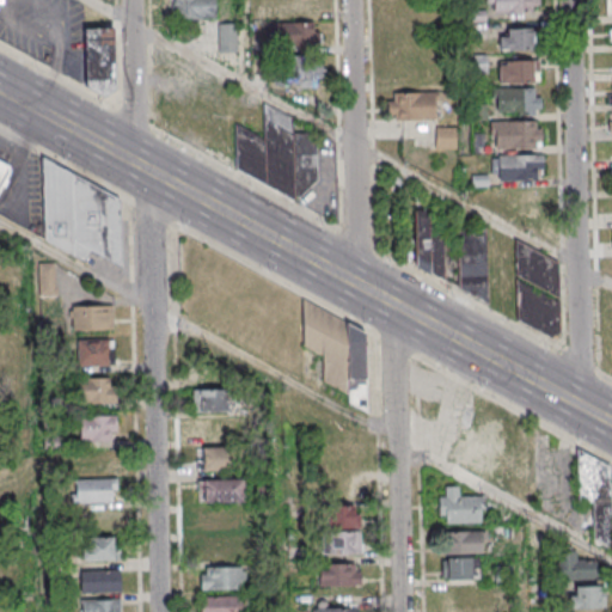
[(171,0),(172,19),(215,19),(214,0),(171,0)]
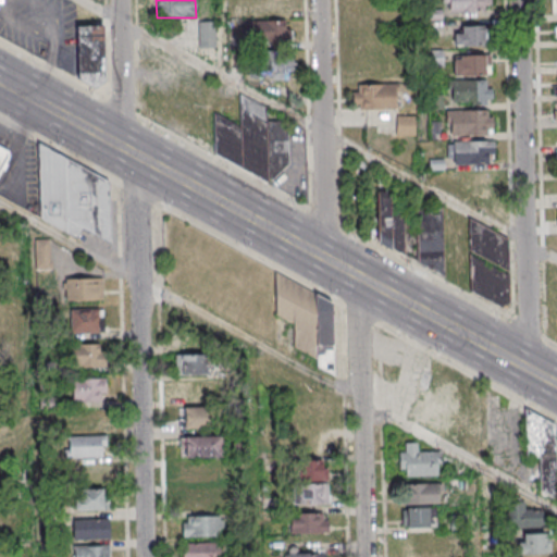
[(287,12),(286,0),(255,0),(256,12),(287,12)]
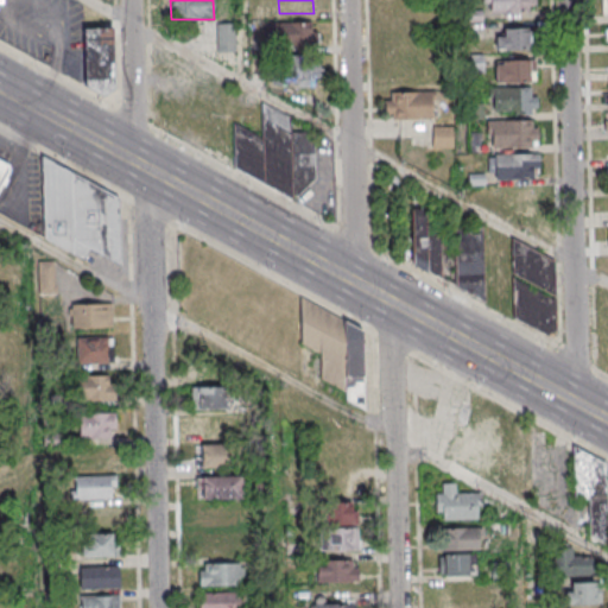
[(486,0),(487,13),(536,13),(534,0),(486,0)]
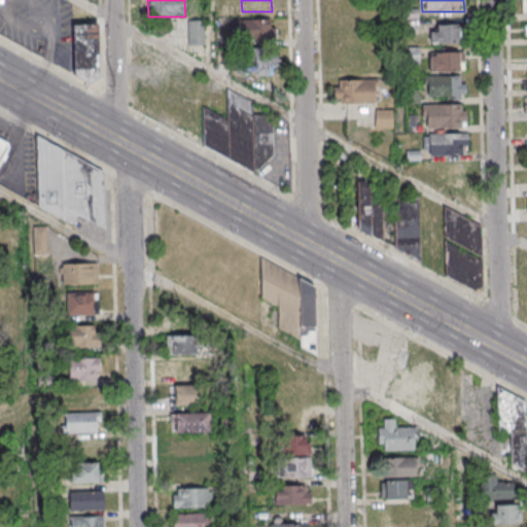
[(205,22),(186,22),(186,47),(205,47),(205,22)]
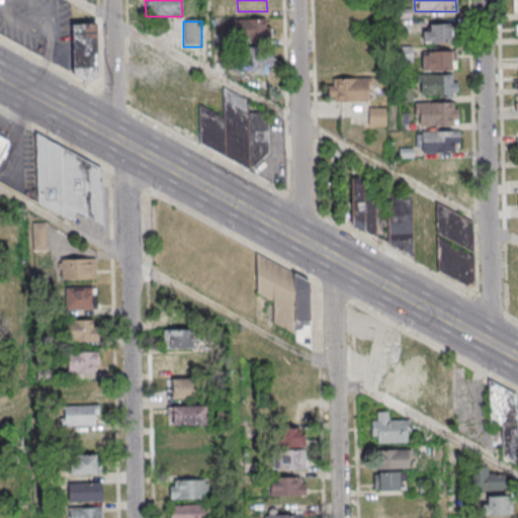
[(232,21),(232,40),(269,40),(269,21),(232,21)]
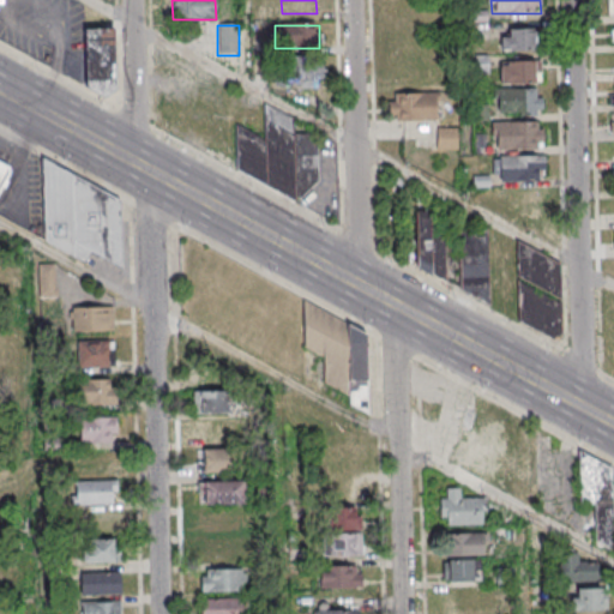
[(536,29),(501,29),(501,50),(536,50),(536,29)]
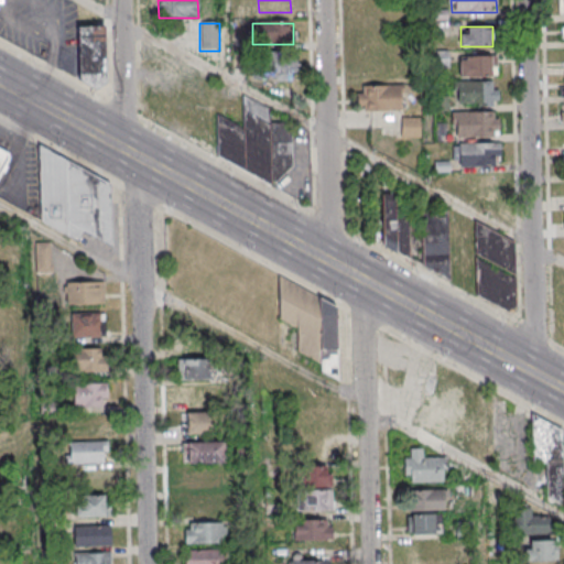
[(77,28),(104,28),(105,84),(94,91),(78,82),(77,54),(77,28)]
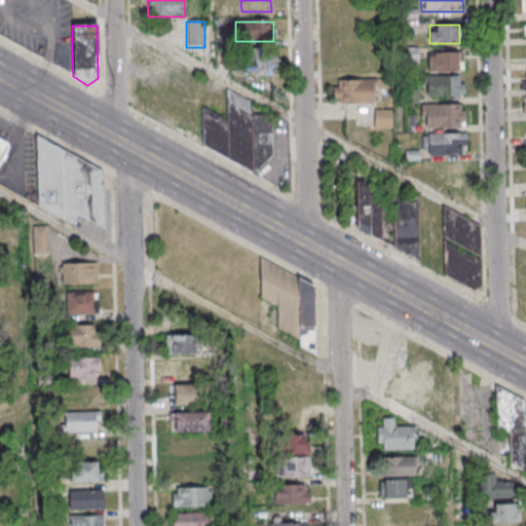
[(462,52),(427,52),(427,72),(462,72),(462,52)]
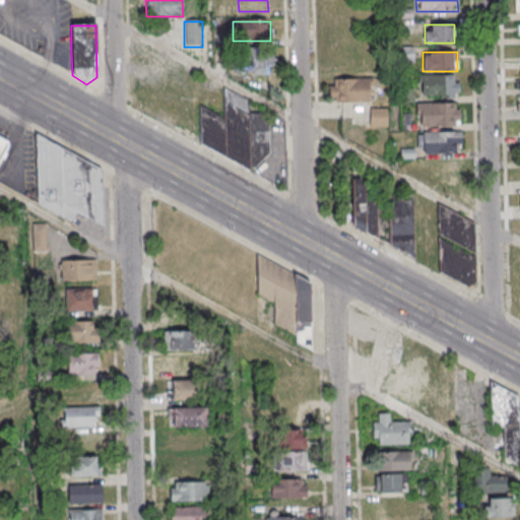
[(272,74),(272,53),(235,53),(235,74),(272,74)]
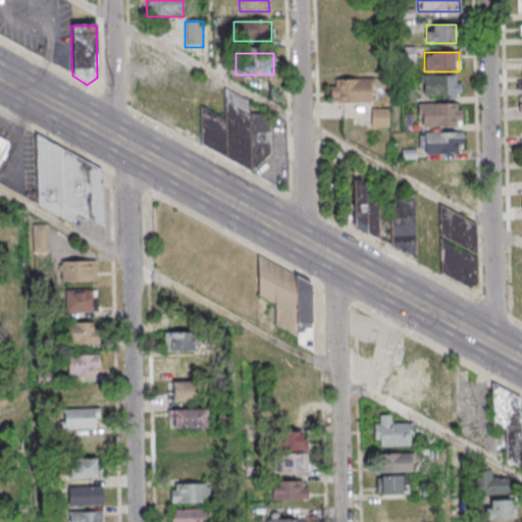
[(460,75),(424,75),(424,96),(460,96),(460,75)]
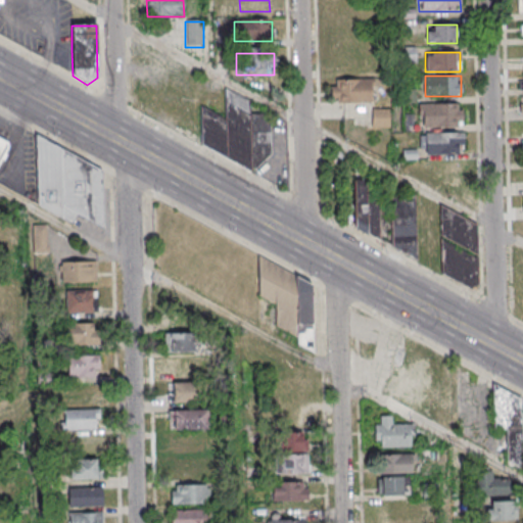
[(372,81),(333,81),(333,104),(372,104),(372,81)]
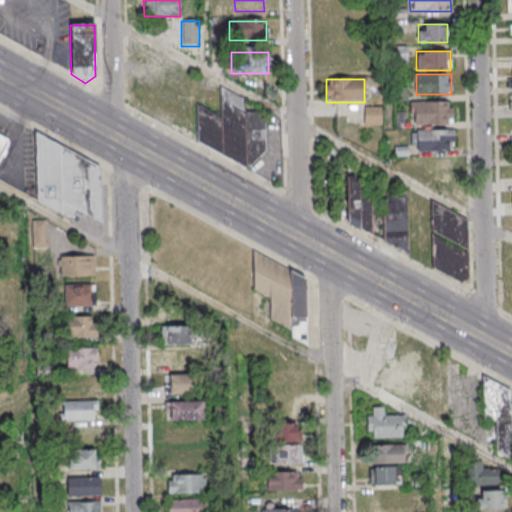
[(197,145),(247,165),(258,165),(264,150),(265,112),(245,112),(246,98),(223,89),(219,97),(219,110),(210,110),(203,107),(197,107),(197,145)]
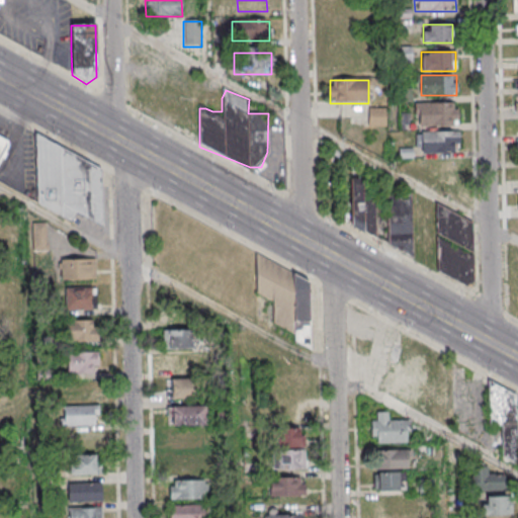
[(416,103),(416,124),(457,124),(457,103),(416,103)]
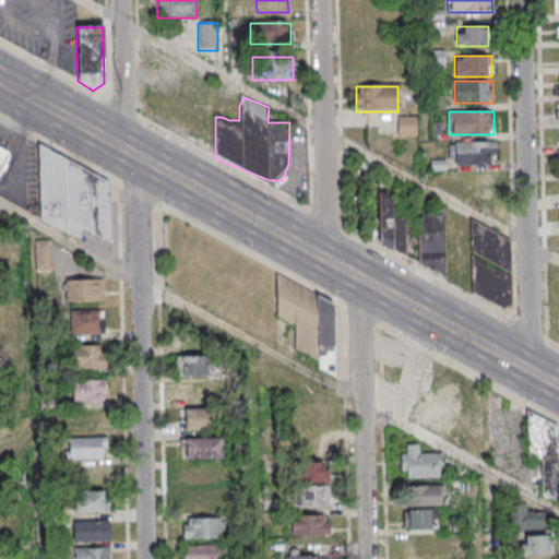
[(397,137),(416,137),(416,118),(397,118),(397,137)]
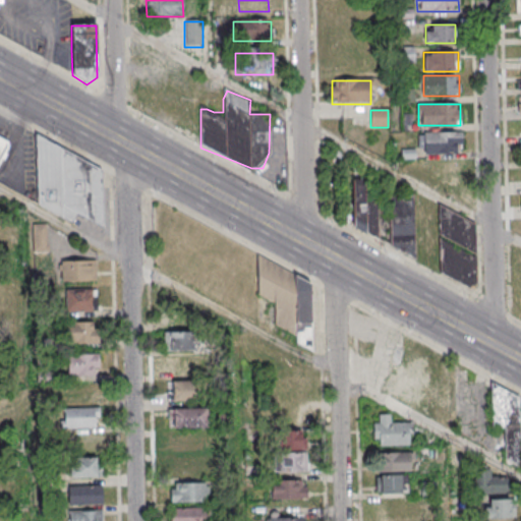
[(421,132),(421,154),(461,154),(461,132),(421,132)]
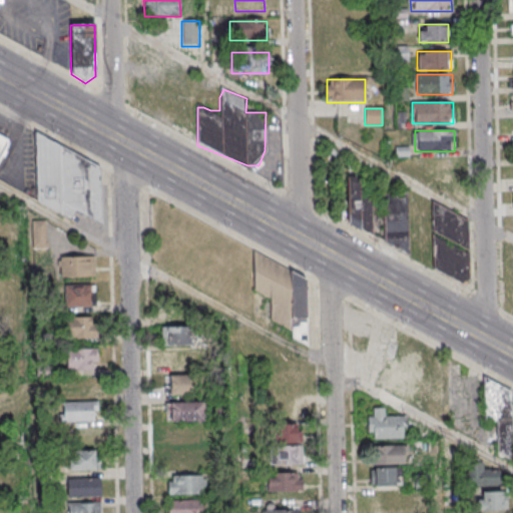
[(0,158),(10,139),(0,134),(0,158)]
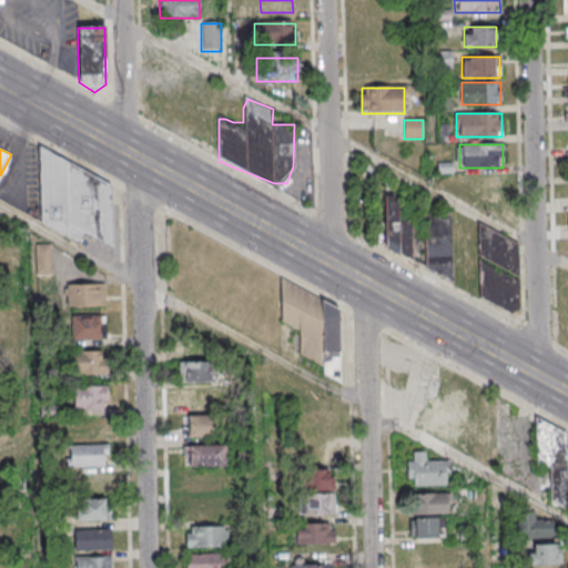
[(41,225),(70,240),(93,240),(107,246),(113,246),(112,183),(41,149),(40,152),(41,225)]
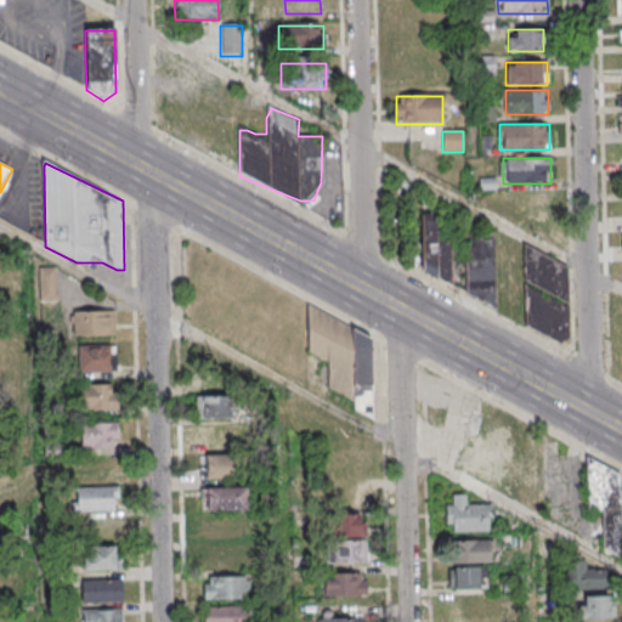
[(424,280),(459,278),(458,271),(459,271),(458,249),(441,250),(439,214),(420,215),(424,280)]
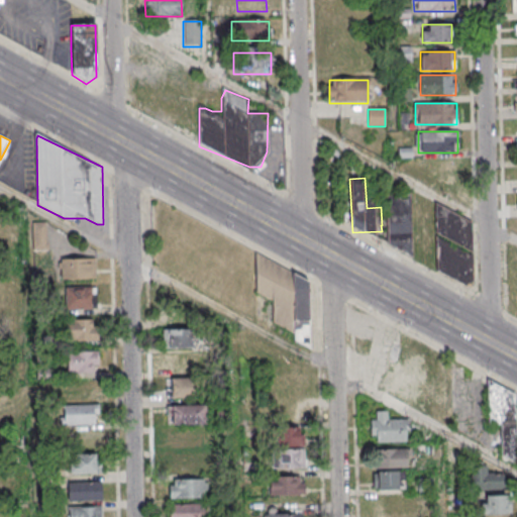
[(435,206),(472,226),(473,291),(470,294),(437,275),(435,206)]
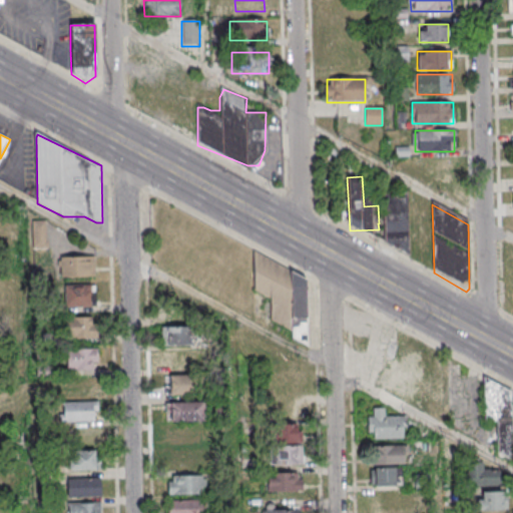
[(32,248),(46,248),(46,222),(32,222),(32,248)]
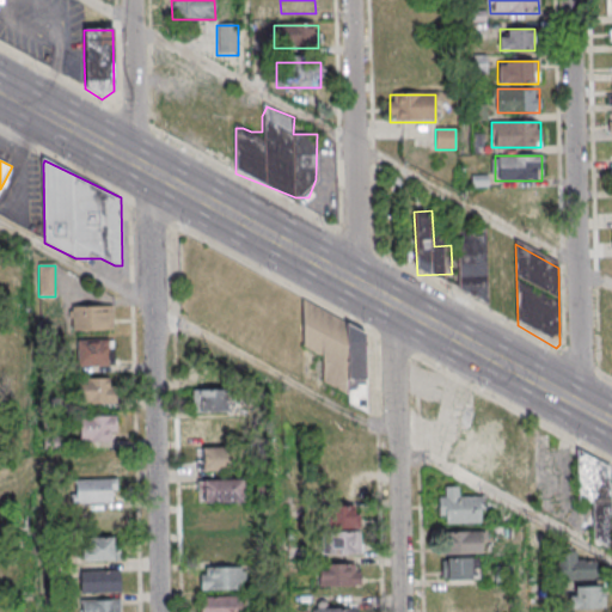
[(323,381),(347,393),(348,407),(355,407),(367,412),(366,331),(303,301),(303,348),(311,352),(322,352),(323,381)]
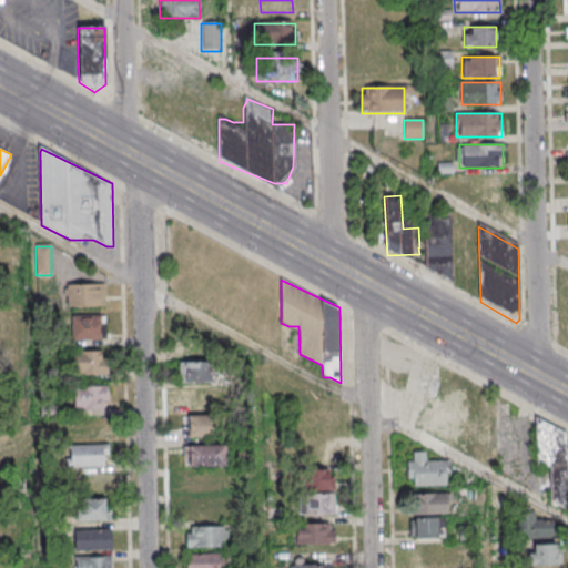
[(105,306),(105,284),(66,284),(66,306),(105,306)]
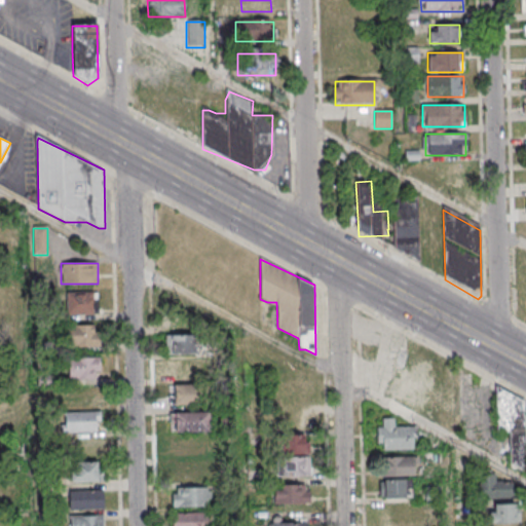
[(98,292),(67,292),(67,314),(98,314),(98,292)]
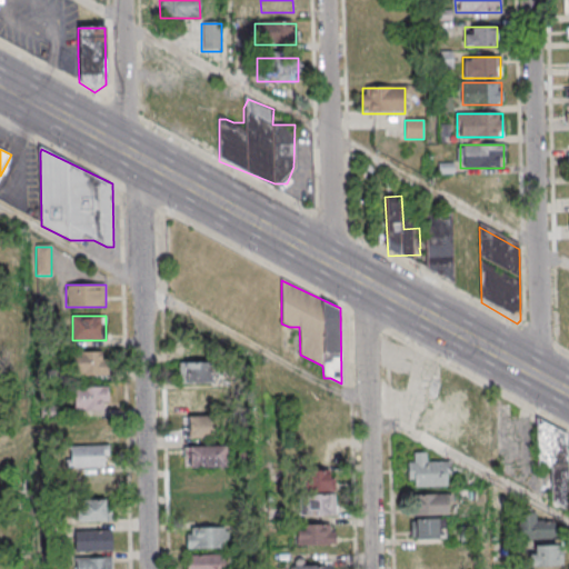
[(105,352),(78,352),(78,375),(105,375),(105,352)]
